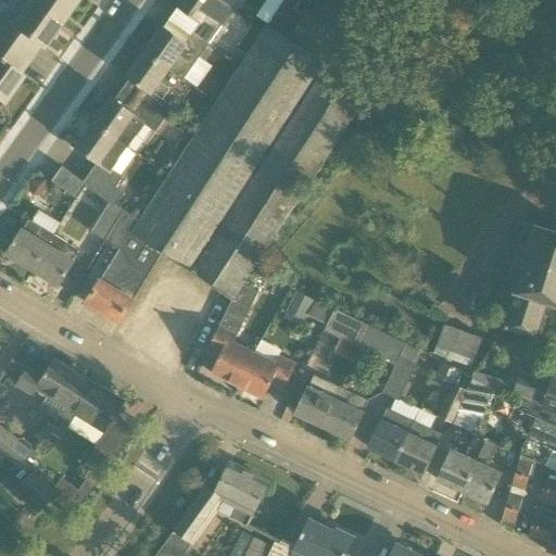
[(27,60),(29,58),(38,45),(41,48),(61,21),(30,0),(29,0),(12,25),(0,15),(0,37),(3,40),(2,42),(27,60)]
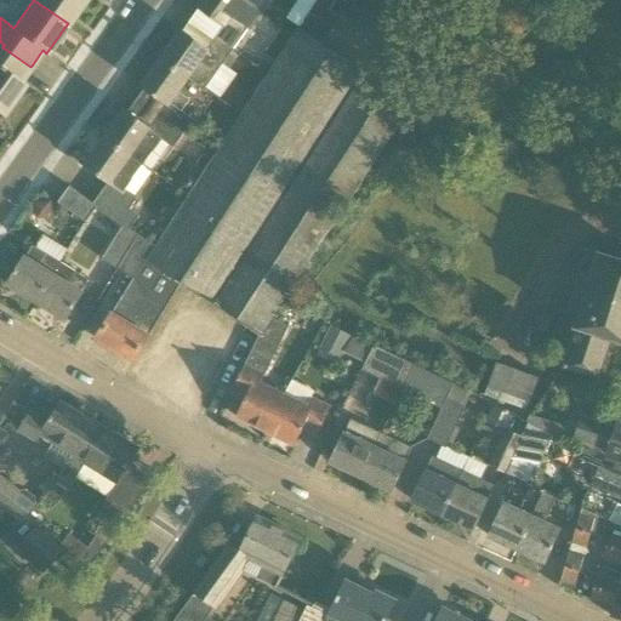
[(34,0),(68,23),(84,0),(34,0)]
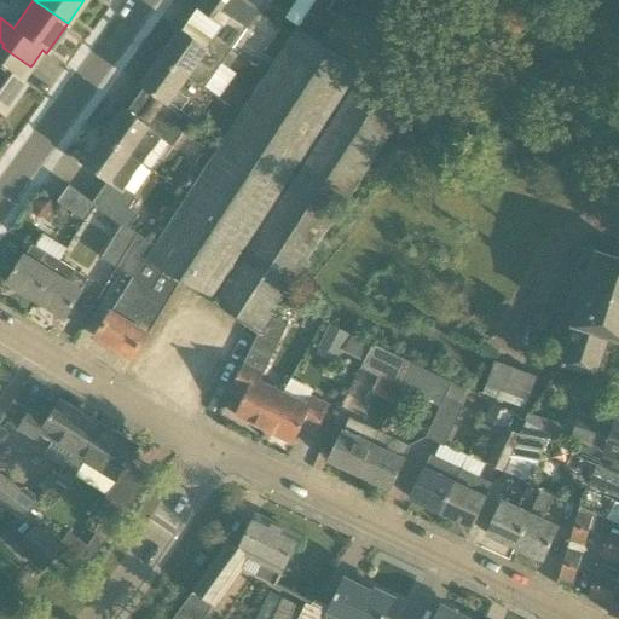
[(212,35),(232,50),(260,10),(247,0),(202,0),(198,6),(197,7),(220,23),(212,35)]
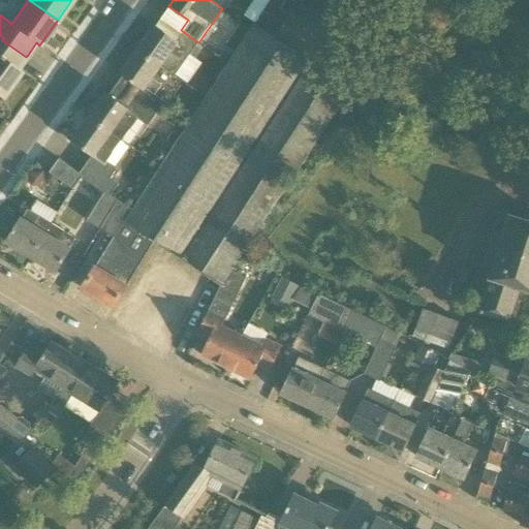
[(289,16),(269,1),(261,13),(282,27),(289,16)]
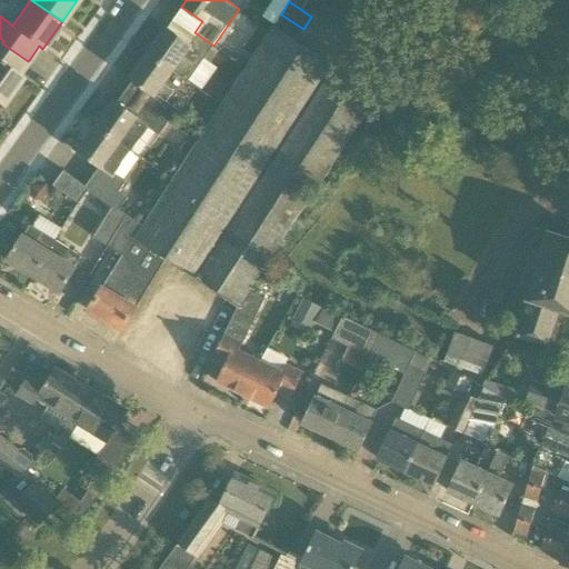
[(303,29),(281,15),(272,27),(296,41),(303,29)]
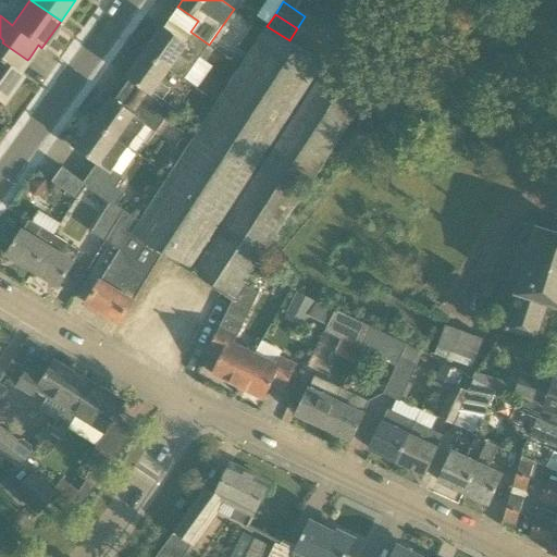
[(162,254),(232,300),(233,300),(244,285),(369,93),(289,40),(267,26),(132,234),(162,254)]
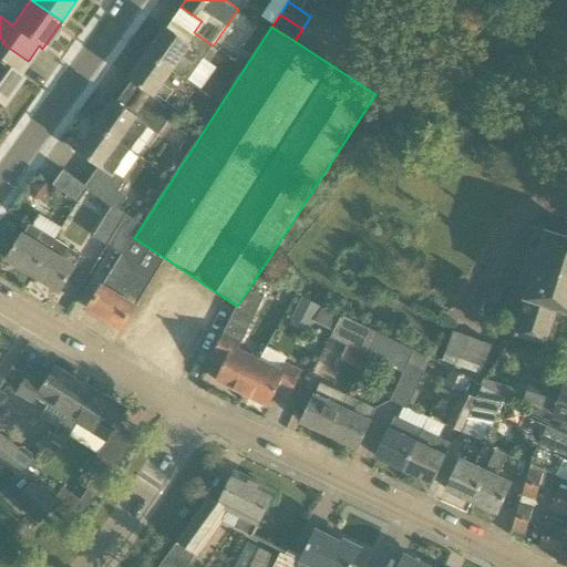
[(147,53),(171,70),(187,81),(213,45),(194,32),(186,43),(165,28),(165,29),(147,53)]
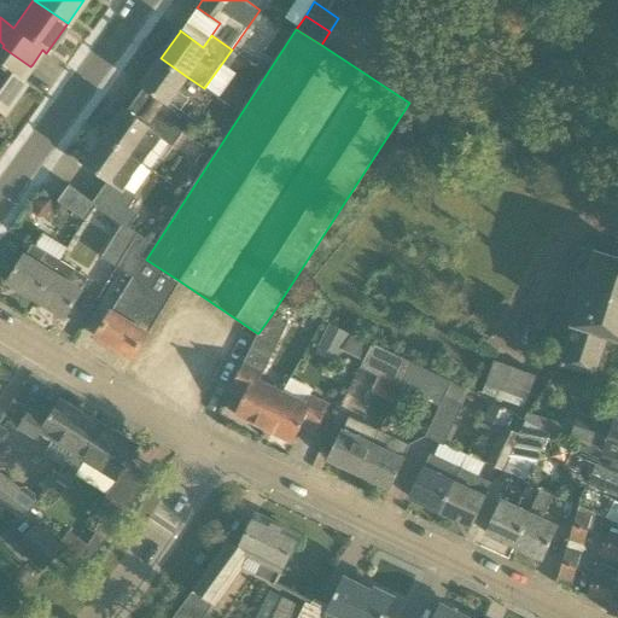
[(3,47),(1,50),(0,48),(0,111),(3,114),(23,85),(19,82),(30,66),(3,47)]
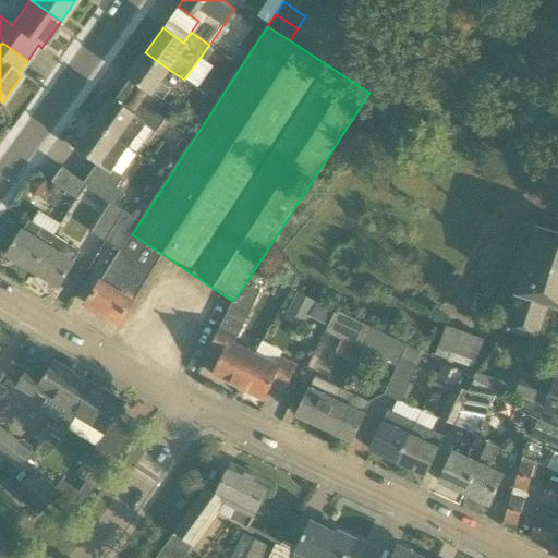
[(165,120),(173,108),(162,100),(170,89),(159,81),(168,69),(145,52),(128,77),(150,94),(143,105),(165,120)]
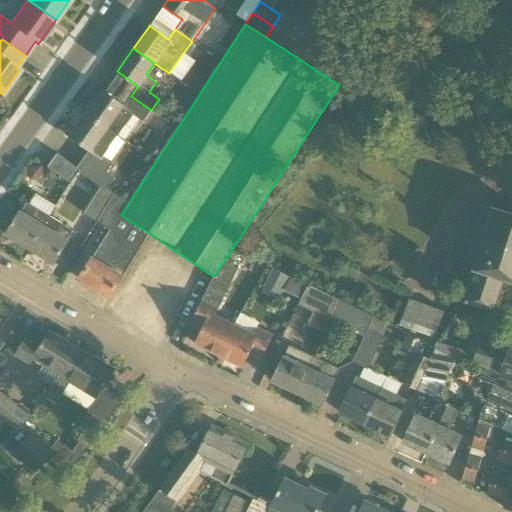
[(87,114),(118,136),(126,124),(133,114),(143,121),(151,110),(131,96),(124,105),(103,91),(87,114)]
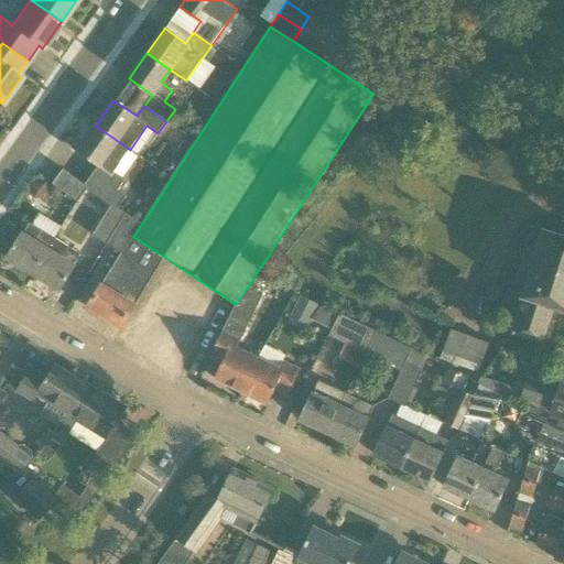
[(114,173),(120,163),(130,150),(96,126),(77,151),(100,166),(86,186),(85,188),(87,190),(110,207),(111,206),(117,210),(118,208),(126,196),(118,190),(123,181),(114,173)]
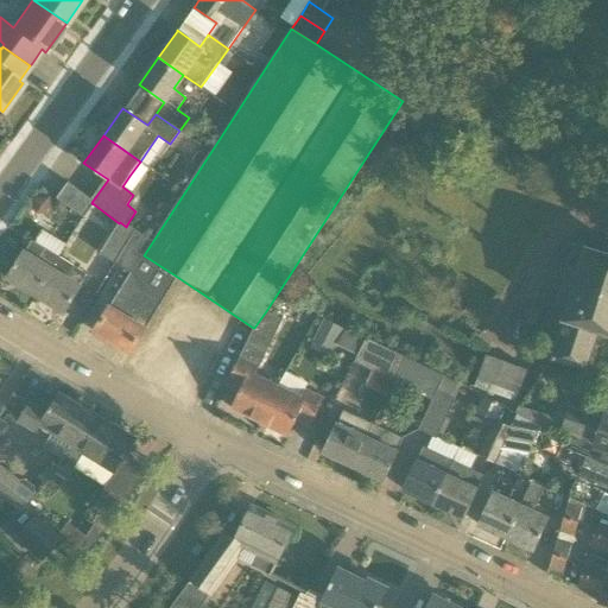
[(56,198),(76,213),(84,217),(94,204),(92,203),(93,201),(68,183),(56,198)]
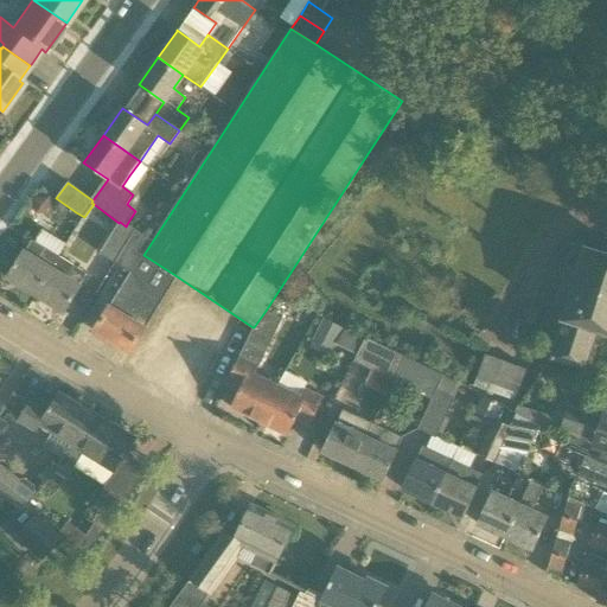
[(115,263),(135,230),(127,224),(126,227),(120,222),(119,223),(100,253),(115,263)]
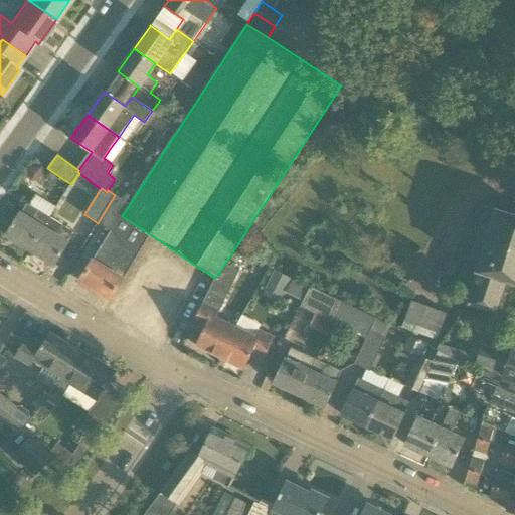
[(91,264),(79,281),(110,299),(150,234),(122,216),(129,205),(126,203),(115,195),(98,223),(97,223),(110,231),(91,264)]
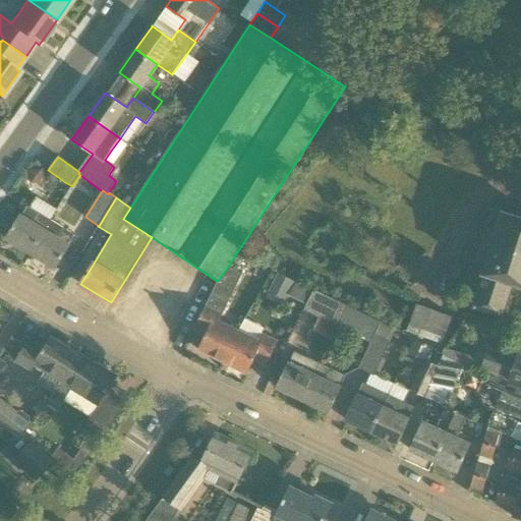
[(50,221),(45,217),(27,207),(21,216),(20,215),(6,239),(7,239),(31,253),(50,221)]
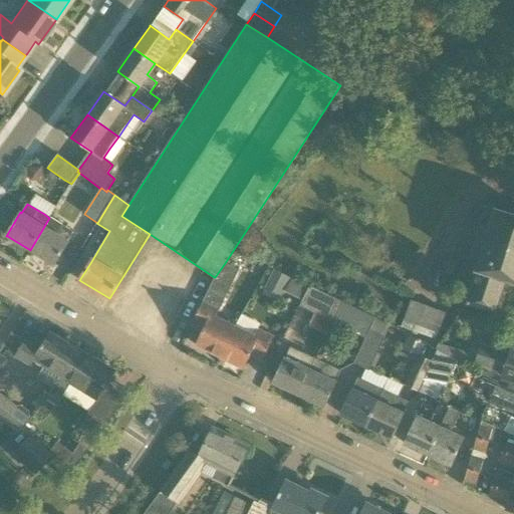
[(513,214),(496,209),(466,303),(476,306),(495,312),(505,280),(513,282),(513,214)]
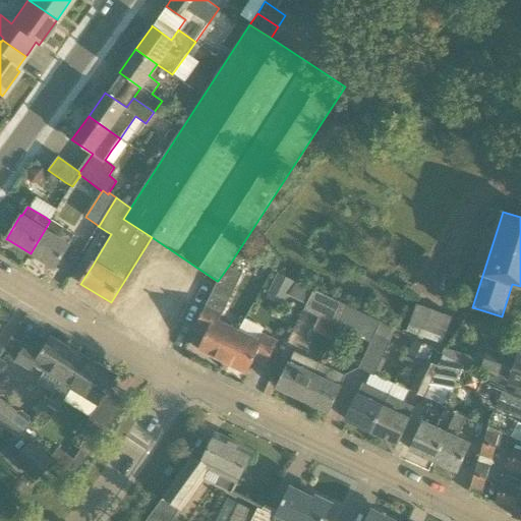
[(73,235),(50,221),(31,253),(54,268),(55,269),(69,245),(68,244),(73,235)]
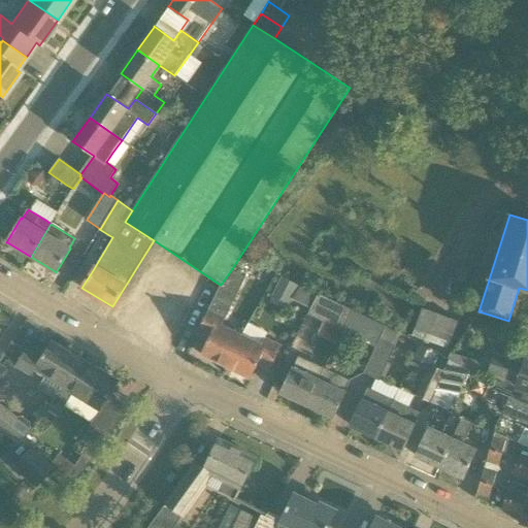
[(225,366),(240,336),(221,326),(245,277),(231,270),(221,285),(220,285),(196,334),(207,340),(201,354),(225,366)]
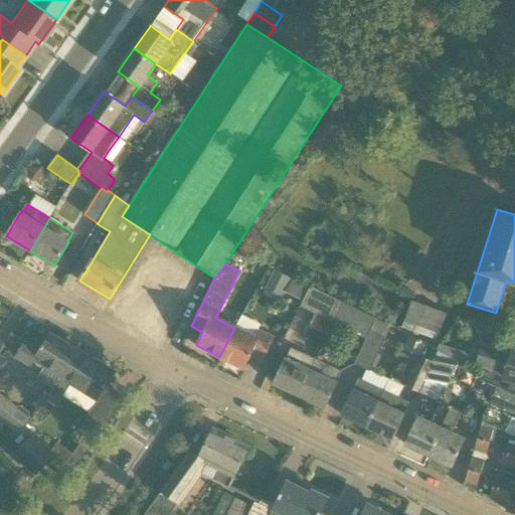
[(286,293),(303,301),(310,287),(293,279),(286,293)]
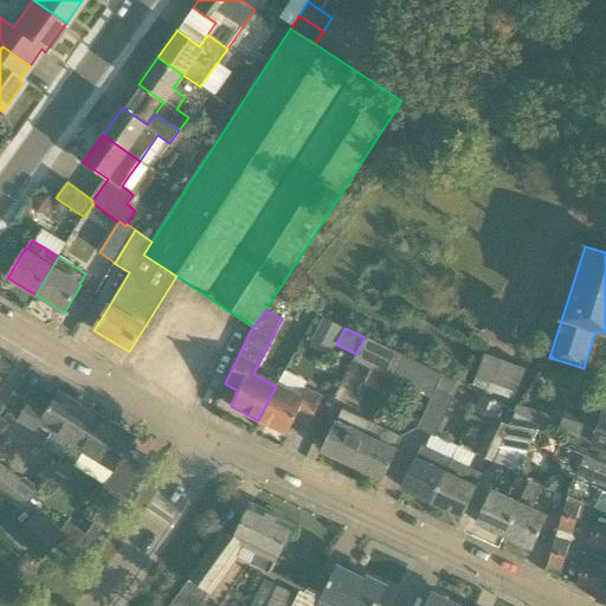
[(393,381),(405,356),(365,337),(356,354),(353,361),(393,381)]
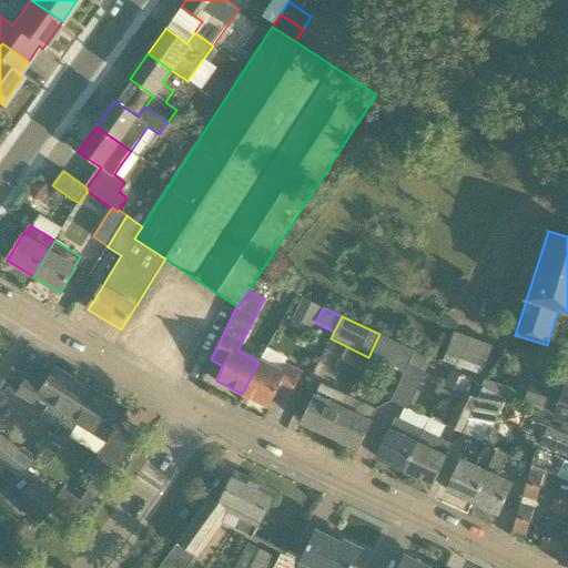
[(455,332),(444,362),(460,367),(463,361),(485,369),(493,345),(455,332)]
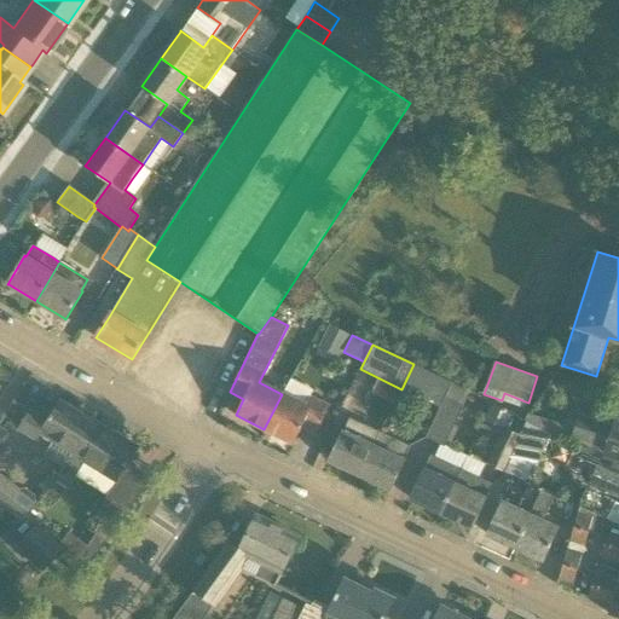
[(440,408),(445,399),(444,398),(451,383),(452,385),(452,383),(414,364),(401,389),(440,408)]
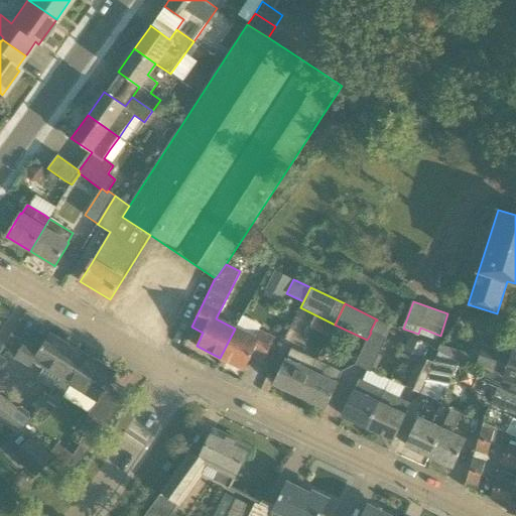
[(391,326),(377,319),(377,320),(376,319),(370,332),(371,333),(367,340),(356,365),(371,372),(391,326)]
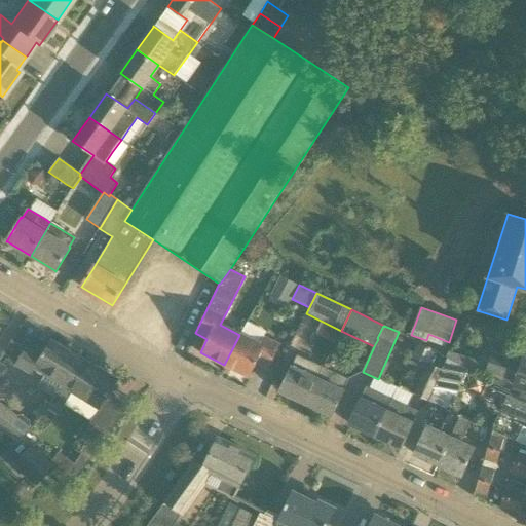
[(224,365),(249,377),(256,364),(268,370),(277,351),(279,345),(263,337),(260,344),(239,335),(224,365)]
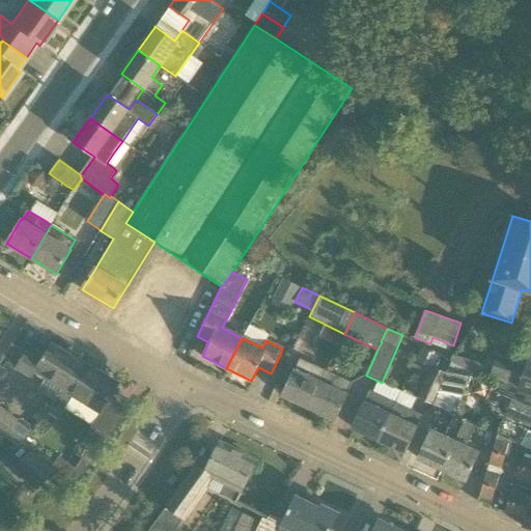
[(25,352),(15,369),(31,380),(35,372),(46,379),(39,389),(49,395),(55,399),(62,389),(67,392),(85,364),(84,363),(83,363),(51,343),(43,357),(40,361),(25,352)]
